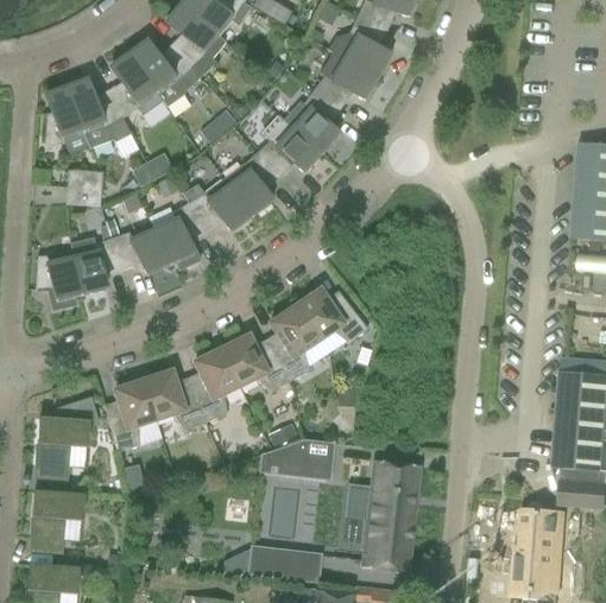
[(184,0),(181,5),(219,35),(223,30),(232,19),(239,24),(251,5),(245,1),(242,0),(184,0)]
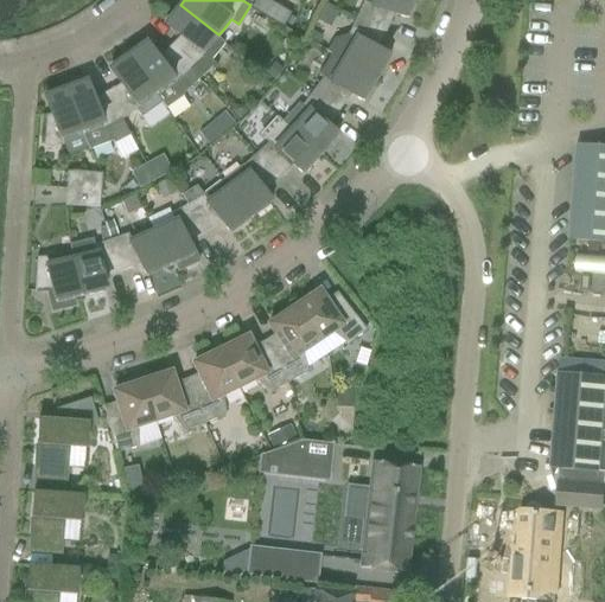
[(409,15),(415,0),(374,0),(374,1),(370,0),(365,0),(357,15),(387,30),(395,11),(409,15)]
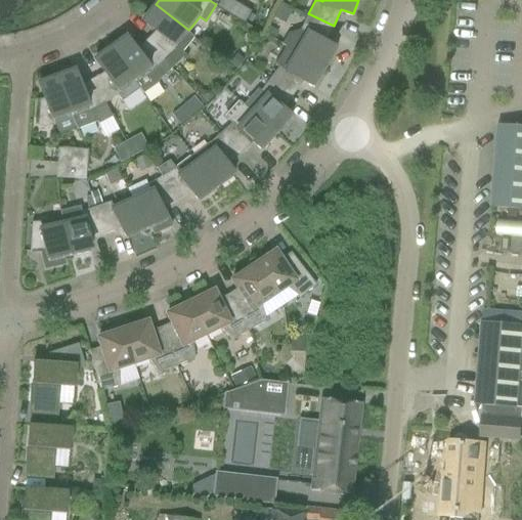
[(194,35),(188,30),(156,4),(143,18),(156,29),(154,31),(146,38),(173,67),(186,53),(183,49),(194,35)]
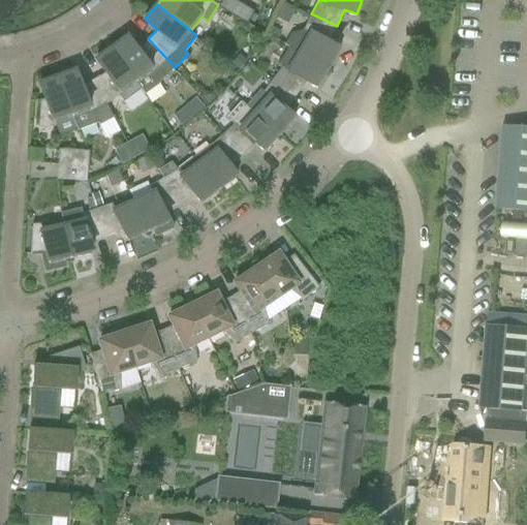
[(330,41),(337,26),(311,13),(304,28),(291,31),(286,41),(289,43),(295,47),(301,50),(330,67),(341,48),(330,41)]
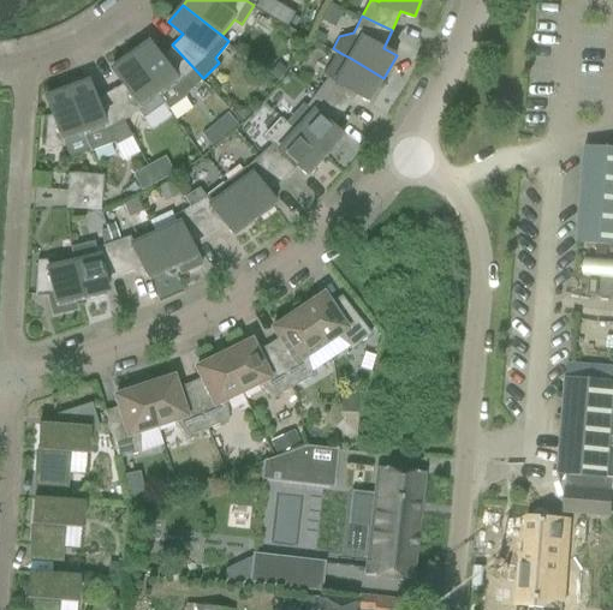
[(203,78),(172,45),(164,53),(160,55),(149,41),(131,54),(160,94),(165,101),(170,107),(188,94),(186,93),(203,78)]
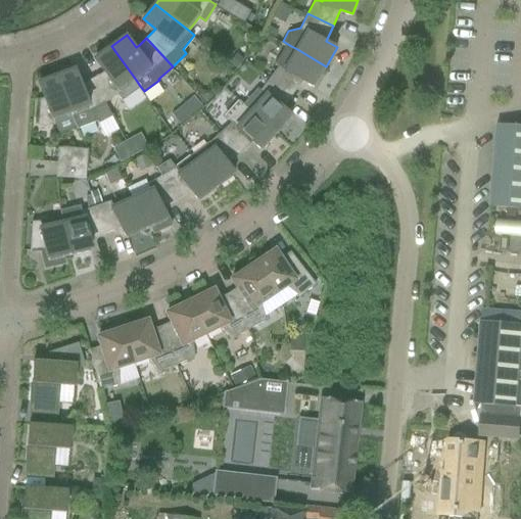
[(315,85),(326,66),(297,49),(291,46),(286,43),(276,61),(280,63),(271,76),(293,93),(303,79),(315,85)]
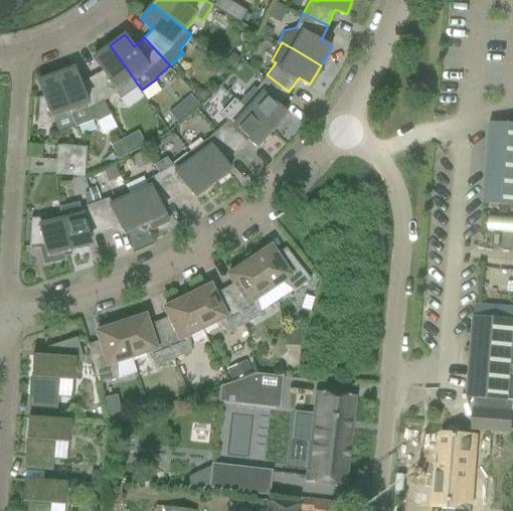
[(117,92),(121,98),(138,84),(134,78),(110,45),(95,56),(104,68),(101,70),(92,75),(104,99),(117,92)]
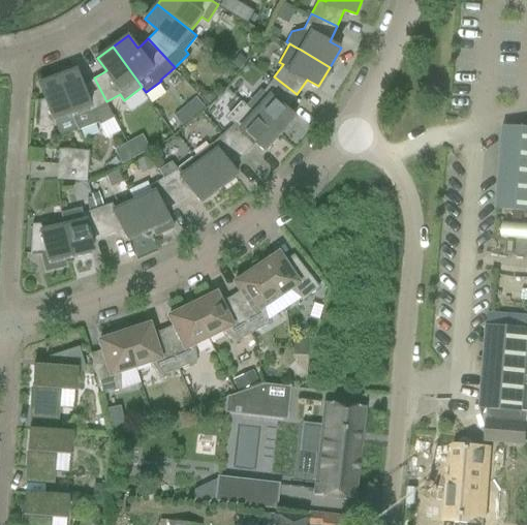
[(114,116),(106,101),(94,78),(85,83),(82,84),(76,68),(58,75),(72,115),(80,128),(99,120),(100,122),(114,116)]
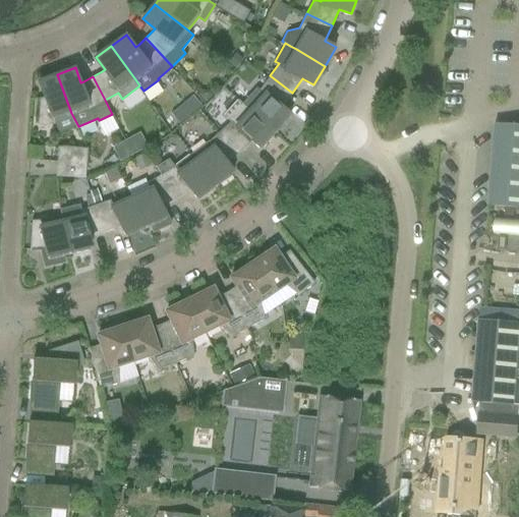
[(46,124),(54,121),(54,120),(71,113),(57,74),(40,80),(45,96),(41,97),(39,124),(46,124)]
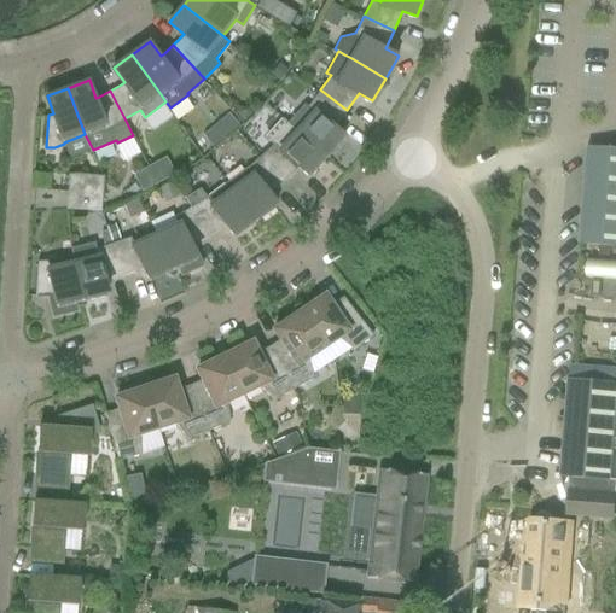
[(335,127),(347,110),(320,89),(308,105),(306,103),(289,121),(298,129),(329,156),(346,136),(335,127)]
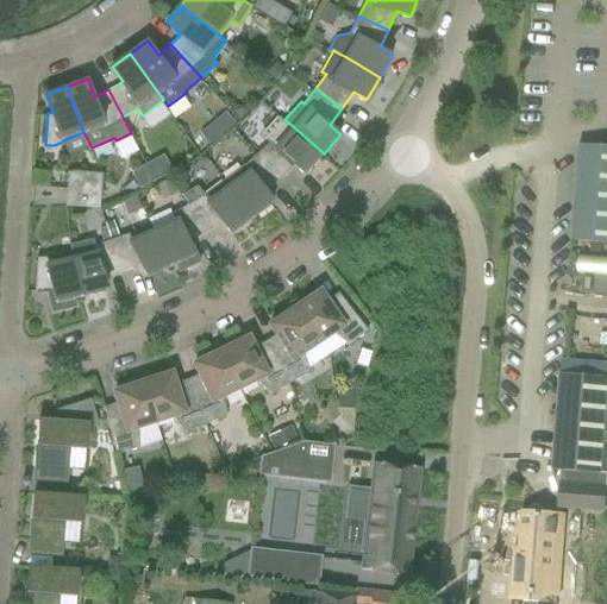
[(232,108),(204,126),(211,139),(239,120),(232,108)]
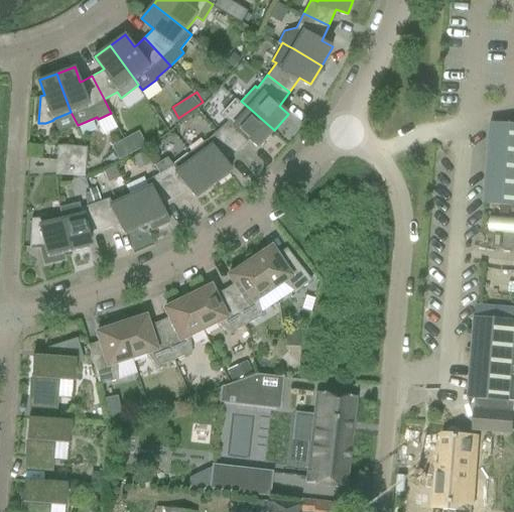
[(274,130),(249,108),(241,101),(237,97),(223,112),(230,118),(219,128),(237,149),(250,138),(259,146),(274,130)]
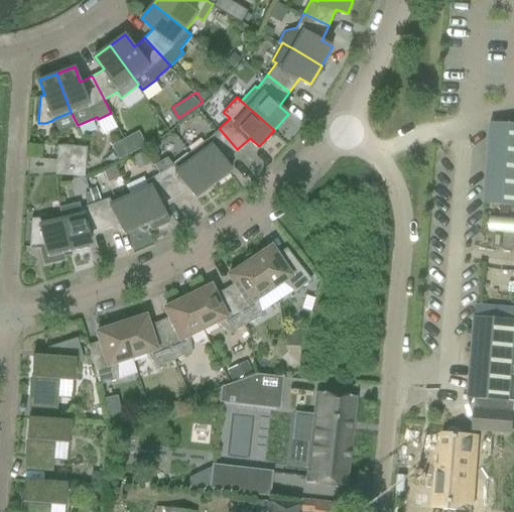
[(513,122),(491,120),(484,202),(513,204),(513,306),(477,303),(469,395),(482,396),(510,398),(510,397),(513,397),(513,122)]
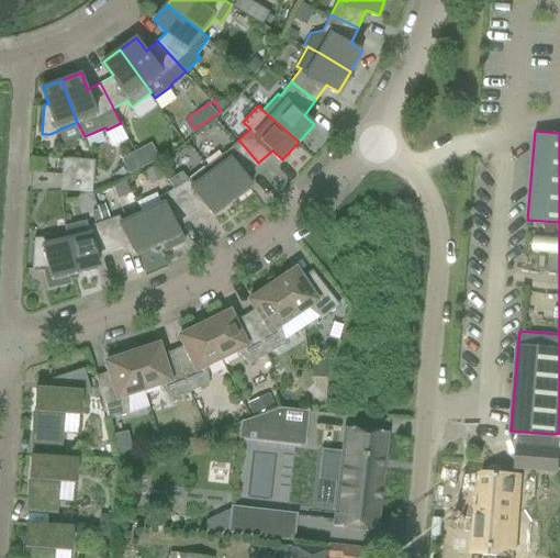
[(132,169),(163,155),(155,138),(124,153),(132,169)]
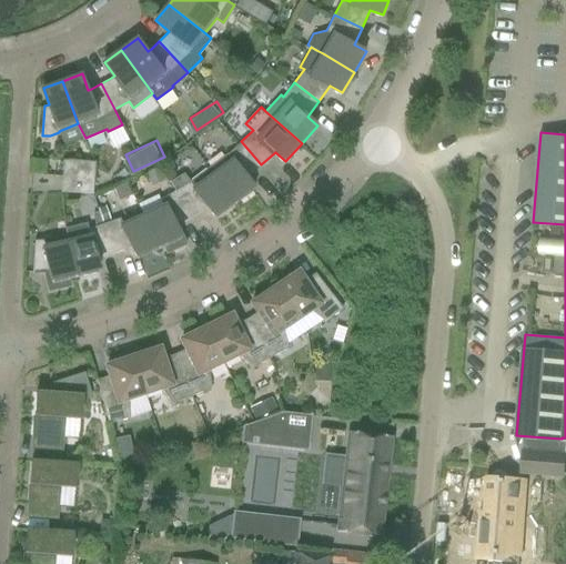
[(248,177),(261,164),(241,141),(228,153),(210,165),(215,173),(214,173),(235,202),(255,188),(248,177)]
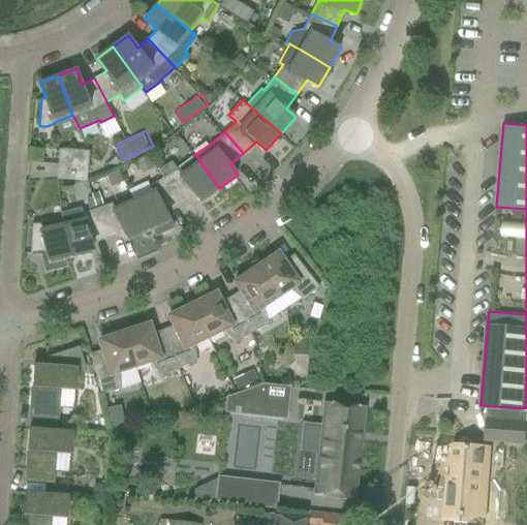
[(60,147),(59,160),(89,162),(90,149),(60,147)]
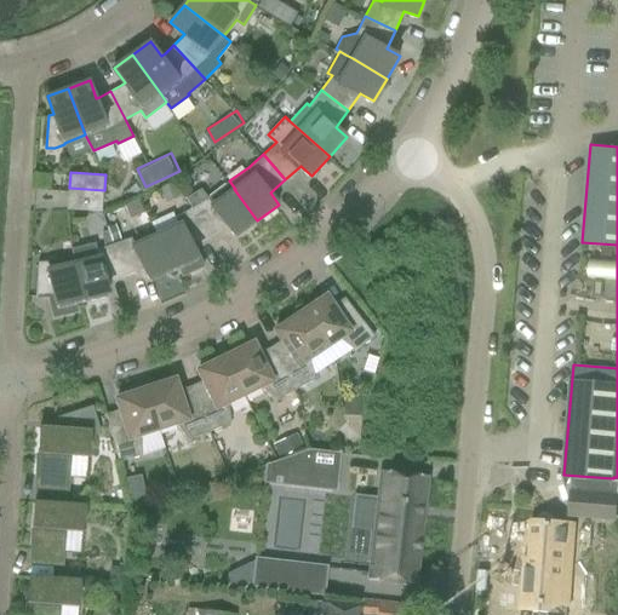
[(257,220),(234,189),(235,189),(229,180),(209,195),(201,187),(186,196),(193,206),(210,235),(228,224),(236,236),(257,220)]
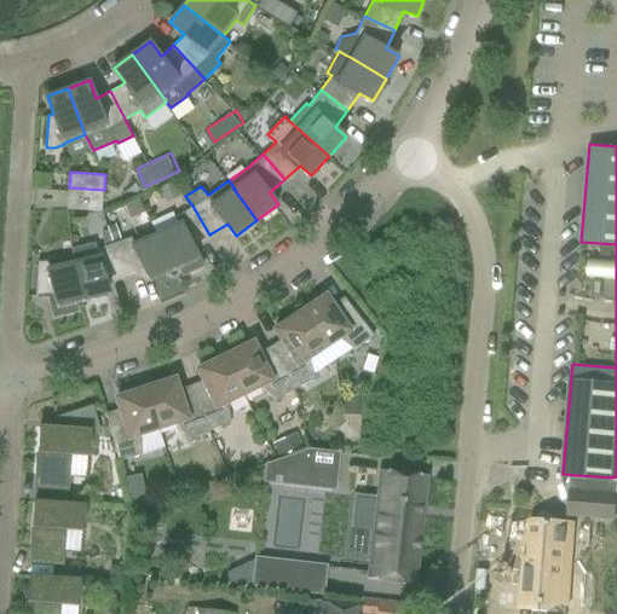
[(103,208),(104,190),(69,187),(68,207),(103,208)]
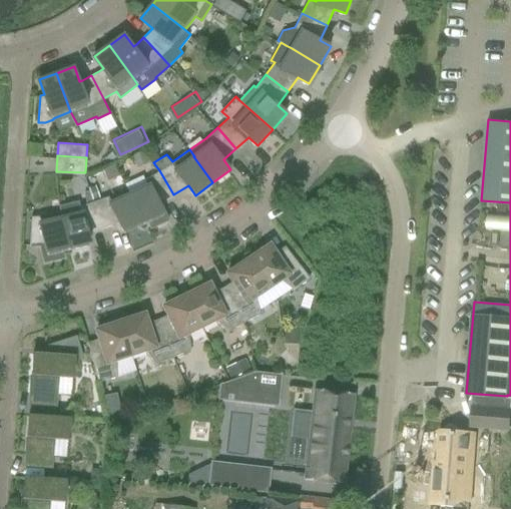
[(158,202),(173,194),(159,170),(146,178),(149,185),(130,193),(144,222),(149,220),(152,226),(169,218),(163,205),(160,206),(158,202)]
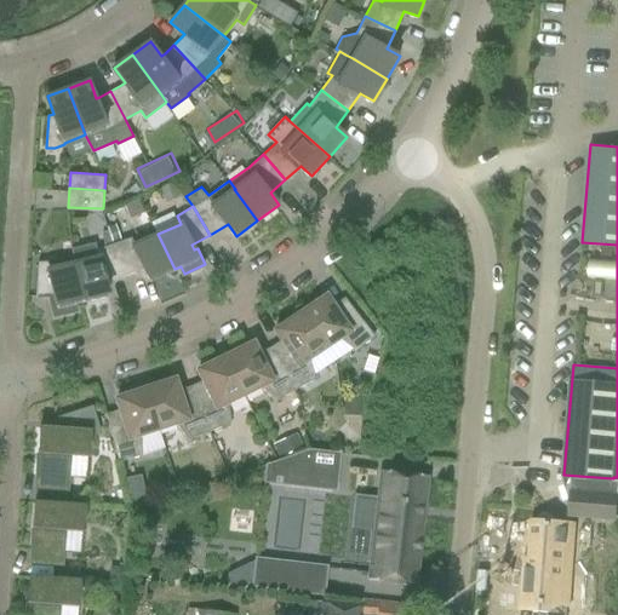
[(175,269),(158,234),(136,243),(132,236),(114,242),(125,274),(144,266),(150,280),(175,269)]
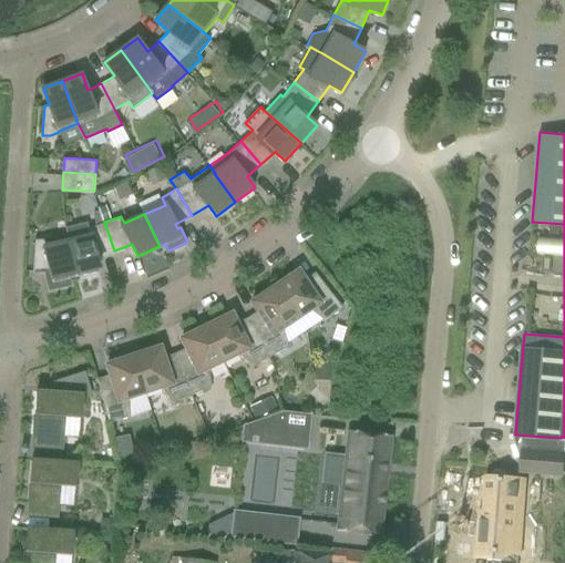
[(96,256),(114,251),(104,222),(88,227),(86,221),(67,225),(68,233),(69,241),(76,275),(100,269),(96,256)]
